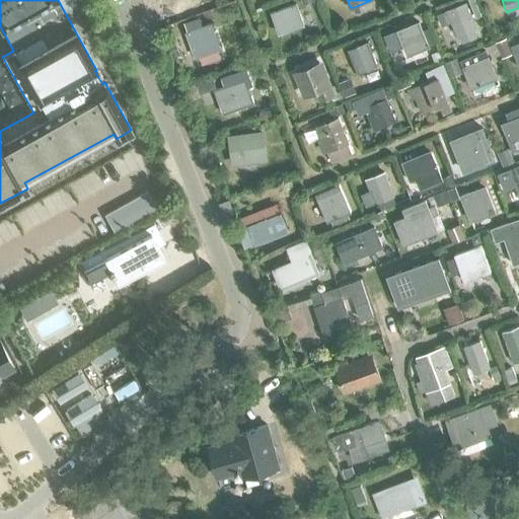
[(447,11),(437,14),(442,26),(451,22),(457,35),(459,35),(461,43),(476,36),(473,29),(475,28),(466,3),(447,11)]
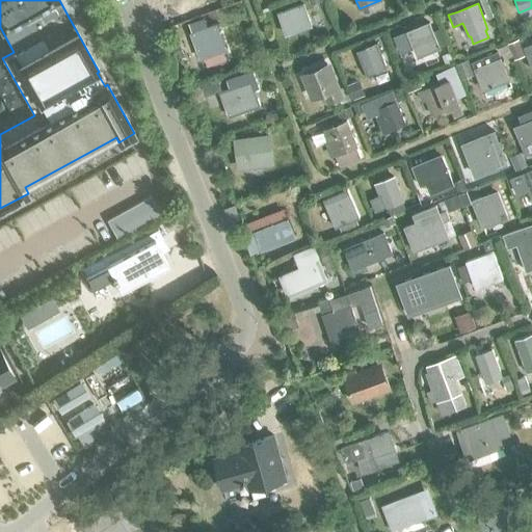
[(278,14),(286,34),(311,25),(302,4),(278,14)]
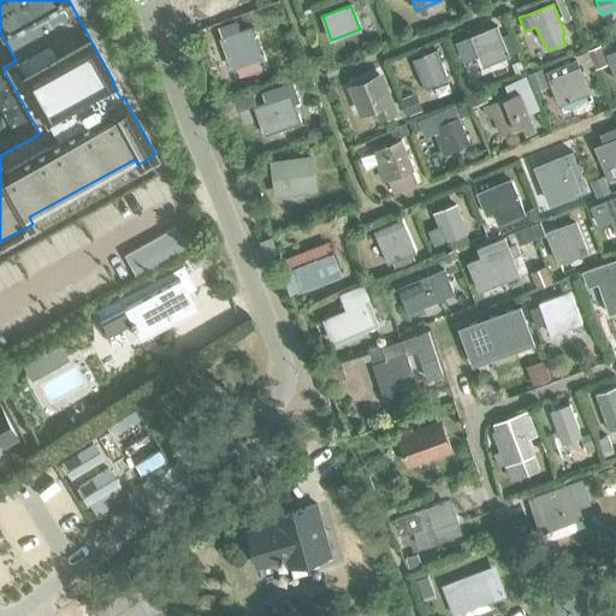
[(471,37),(456,42),(463,61),(478,57),(480,61),(483,66),(508,55),(497,27),(480,34),(471,37)]
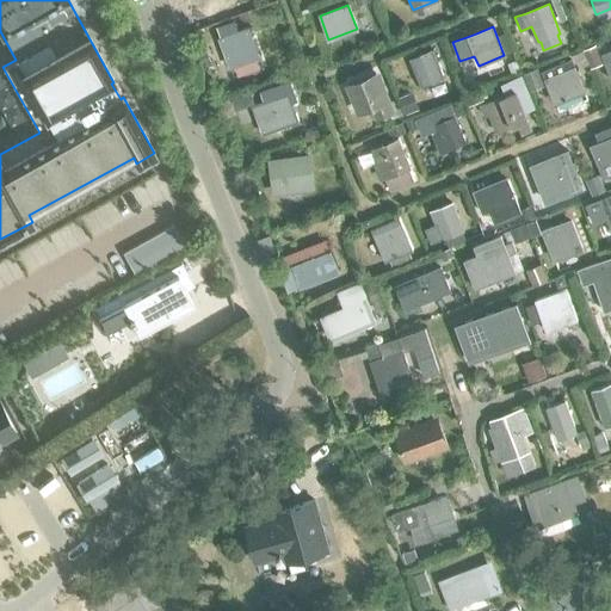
[(217,38),(227,68),(255,57),(245,29),(217,38)]
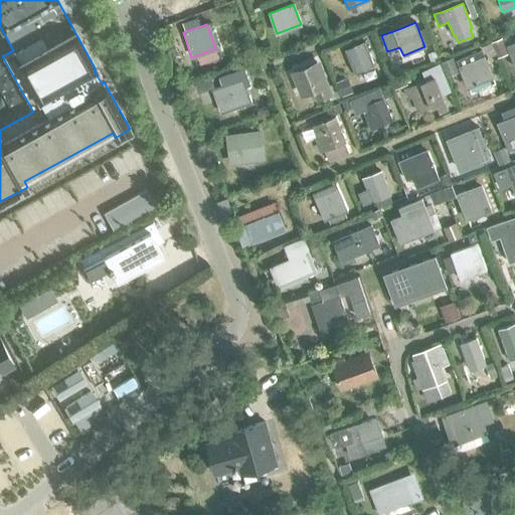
[(172,38),(162,42),(166,53),(176,49),(172,38)]
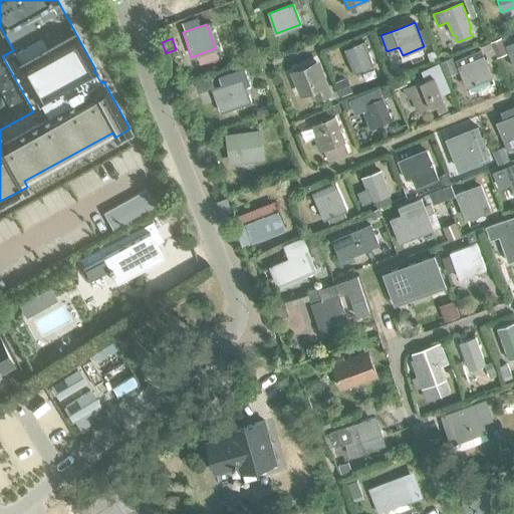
[(500,38),(491,41),(497,57),(506,53),(500,38)]
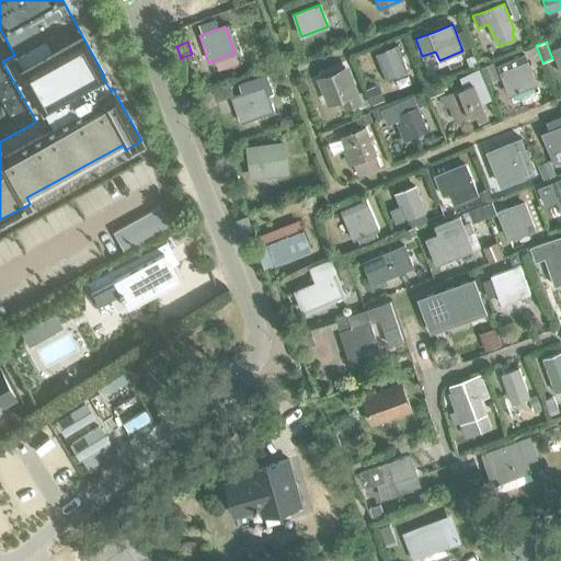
[(377,54),(387,79),(404,71),(396,46),(377,54)]
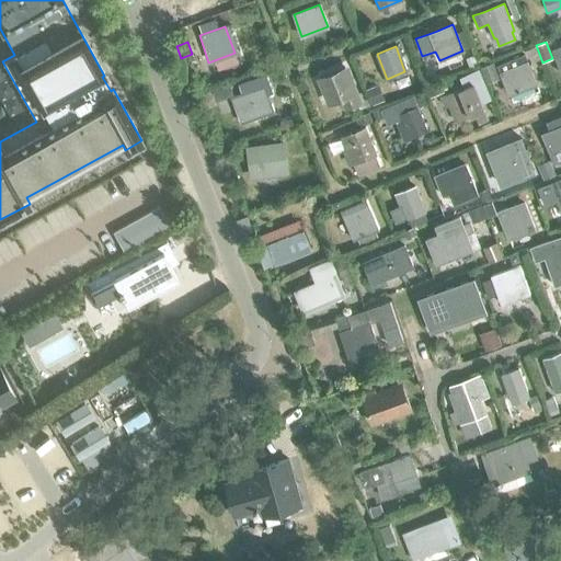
[(473,54),(465,57),(469,67),(477,64),(473,54)]
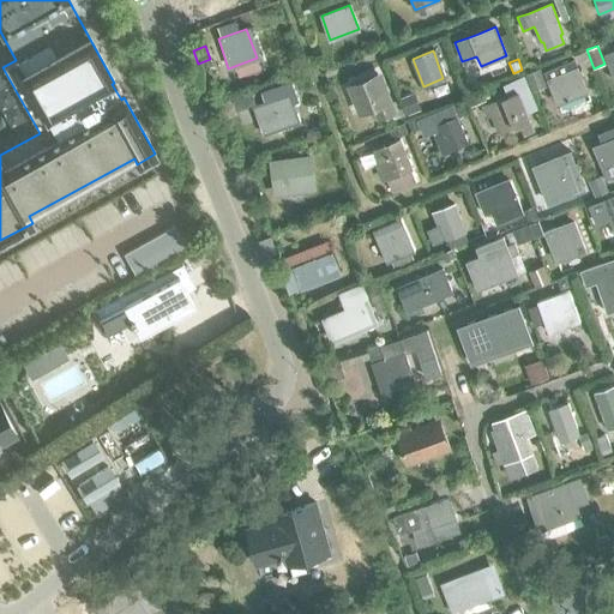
[(573,60),(545,72),(548,80),(558,104),(587,92),(577,70),(573,60)]
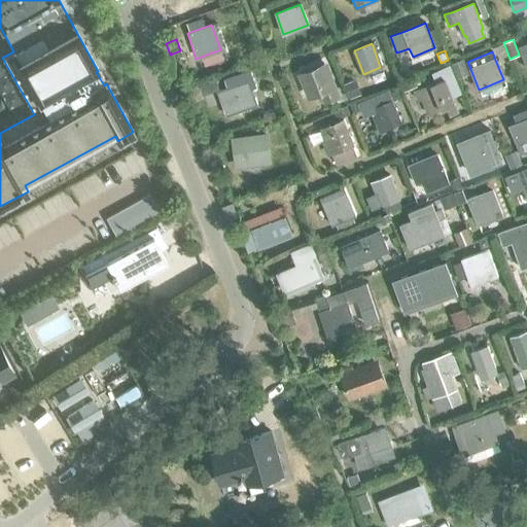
[(463,59),(451,64),(456,78),(469,73),(463,59)]
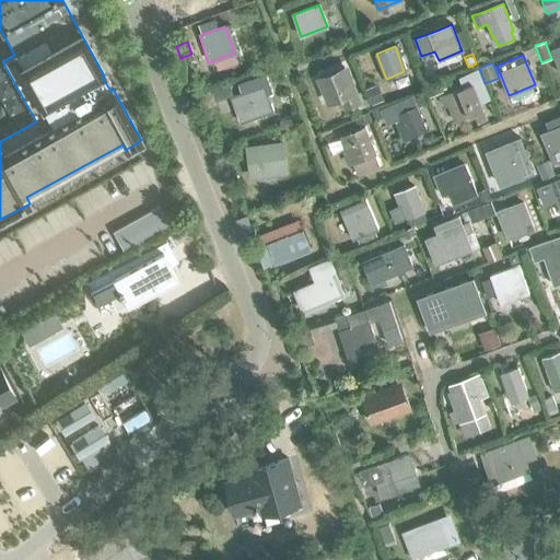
[(329,104),(342,98),(347,108),(356,105),(352,94),(342,68),(318,78),(329,104)]
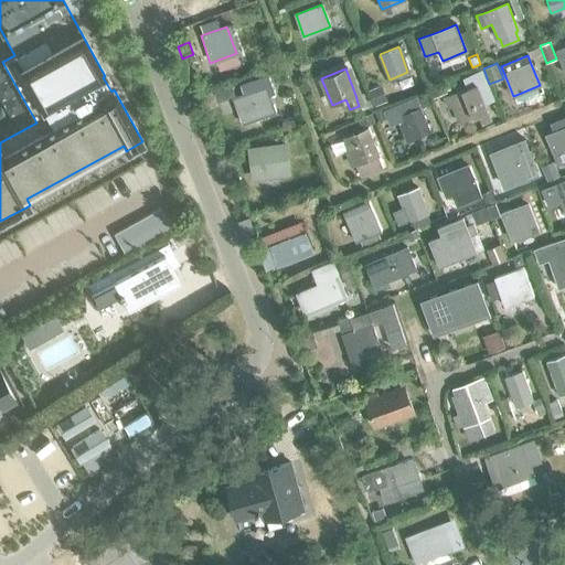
[(468,89),(449,97),(452,106),(458,104),(465,120),(479,115),(482,124),(491,120),(484,104),(493,100),(482,70),(464,76),(468,89)]
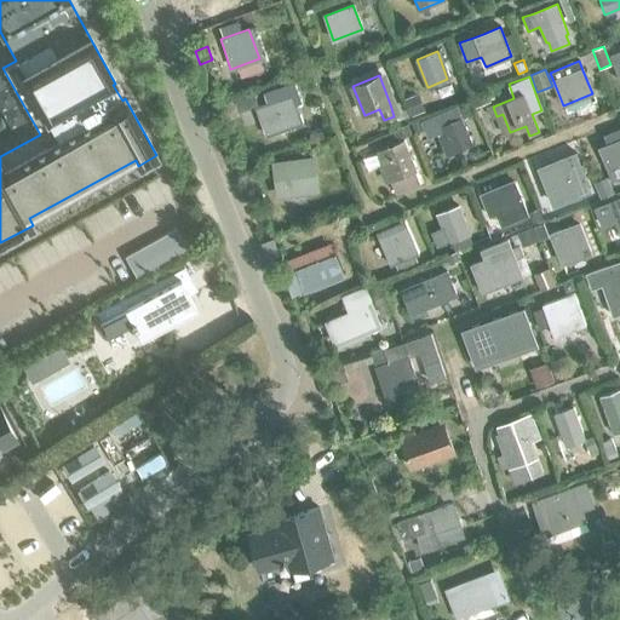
[(302,121),(294,102),(299,99),(293,80),(264,91),(268,102),(254,107),(265,135),(302,121)]
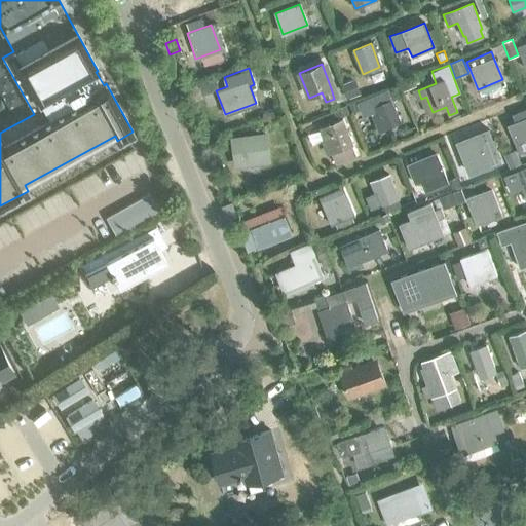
[(198,84),(184,89),(189,102),(203,97),(202,94),(219,87),(215,77),(198,84)]
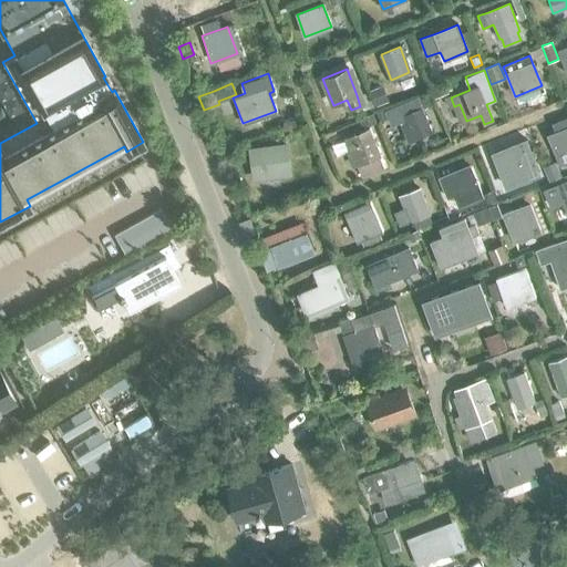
[(443,84),(431,89),(434,98),(447,93),(443,84)]
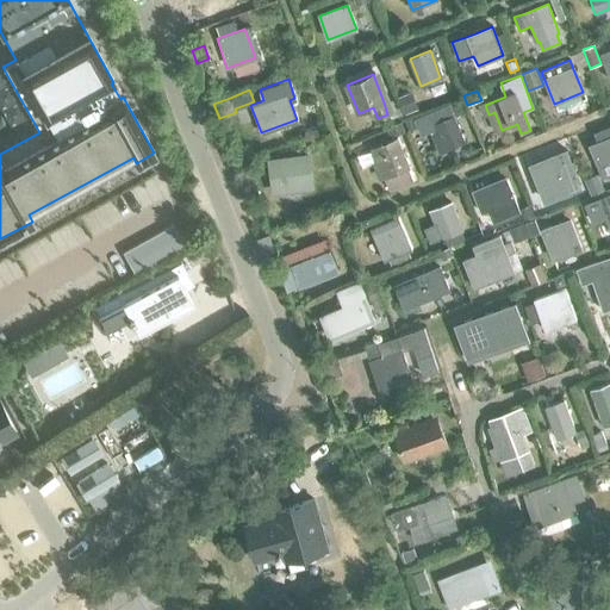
[(411,92),(398,98),(404,113),(418,107),(411,92)]
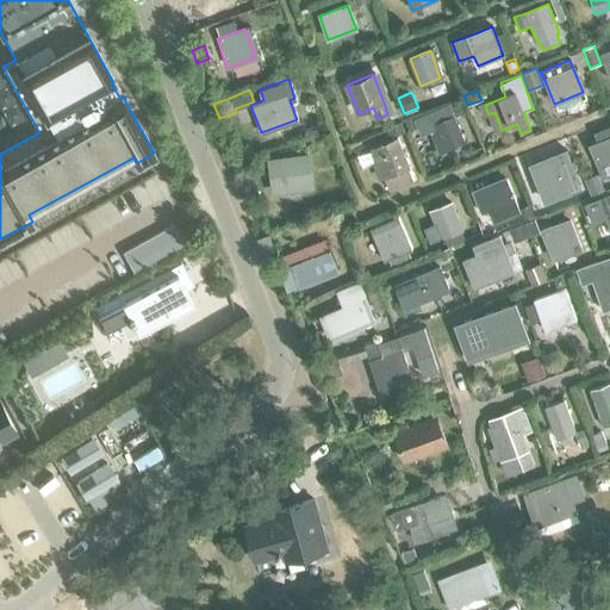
[(461,99),(449,104),(454,116),(466,111),(461,99)]
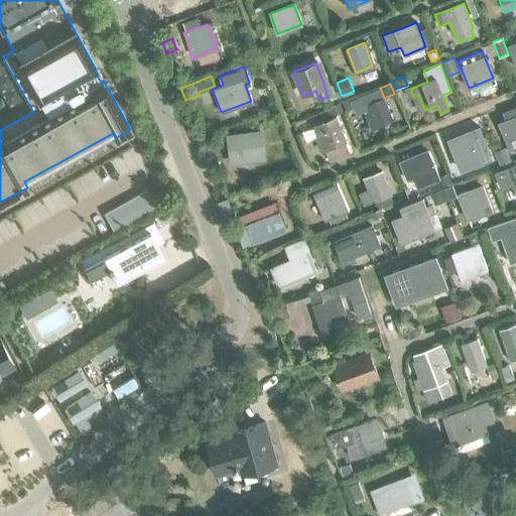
[(364,95),(351,101),(356,114),(370,108),(377,127),(391,121),(394,120),(384,98),(381,99),(368,105),(364,95)]
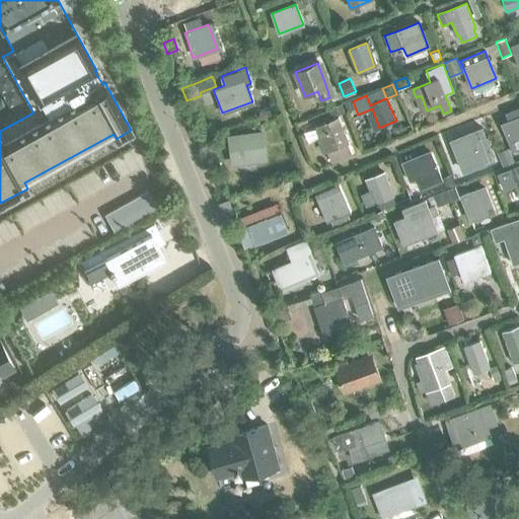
[(342,103),(327,108),(331,118),(345,113),(342,103)]
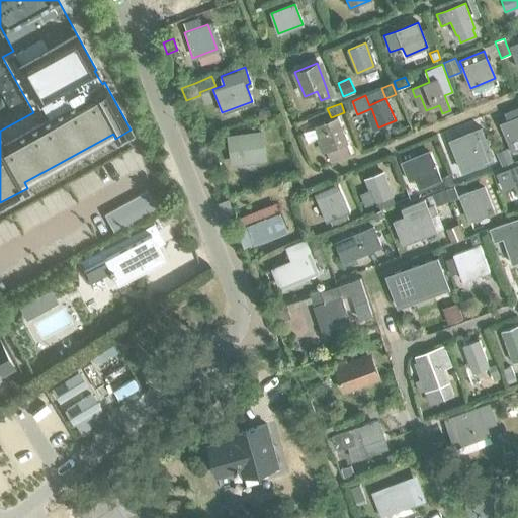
[(502,124),(511,149),(517,146),(517,108),(506,113),(509,121),(502,124)]
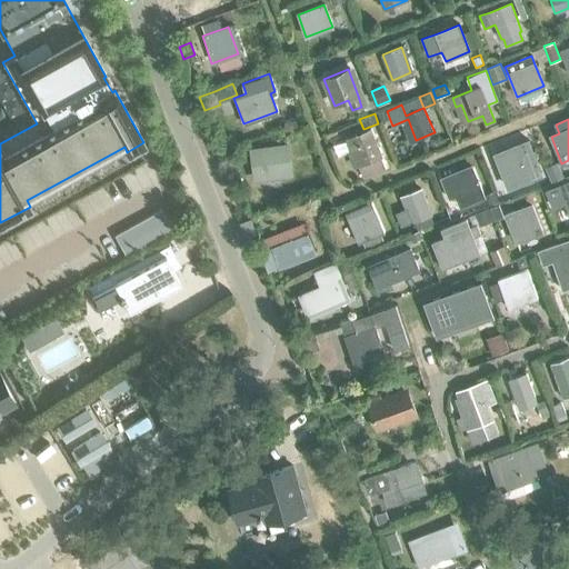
[(379,156),(369,129),(346,139),(357,165),(361,177),(383,169),(379,156)]
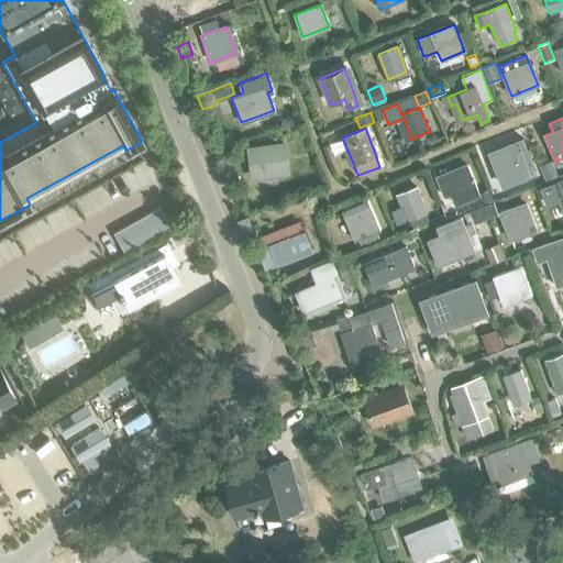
[(522,138),(488,151),(501,184),(536,170),(522,138)]
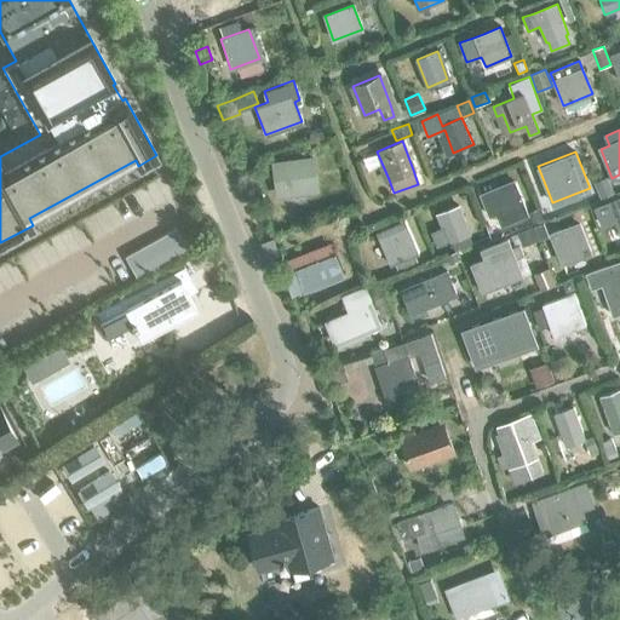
[(274,165),(277,194),(314,189),(310,160),(274,165)]
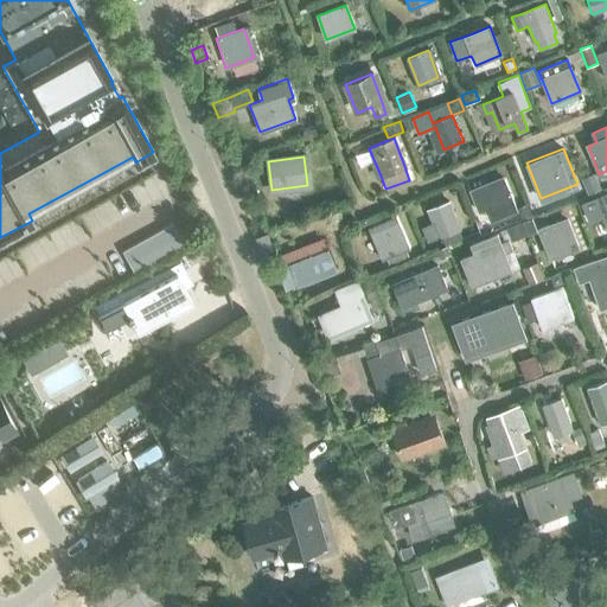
[(264,161),(251,163),(253,172),(266,171),(264,161)]
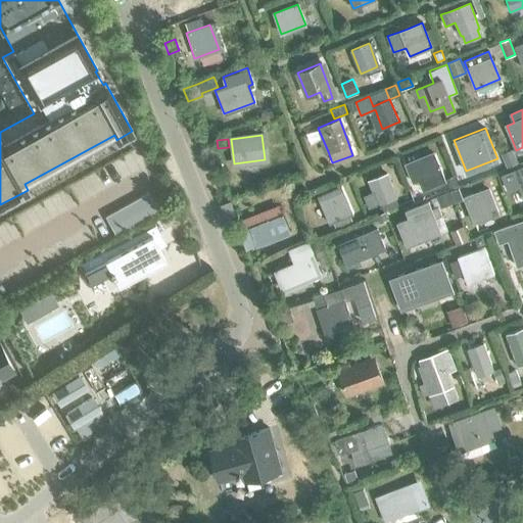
[(513,150),(502,154),(507,167),(518,161),(513,150)]
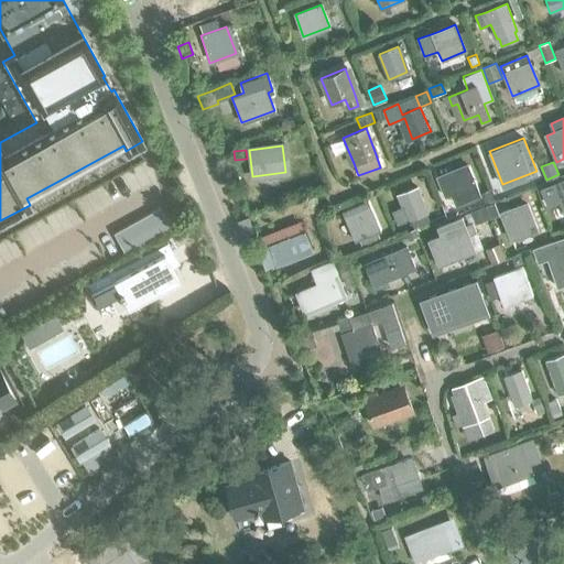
[(452,194),(455,205),(480,194),(475,181),(475,182),(469,166),(466,169),(438,179),(445,197),(452,194)]
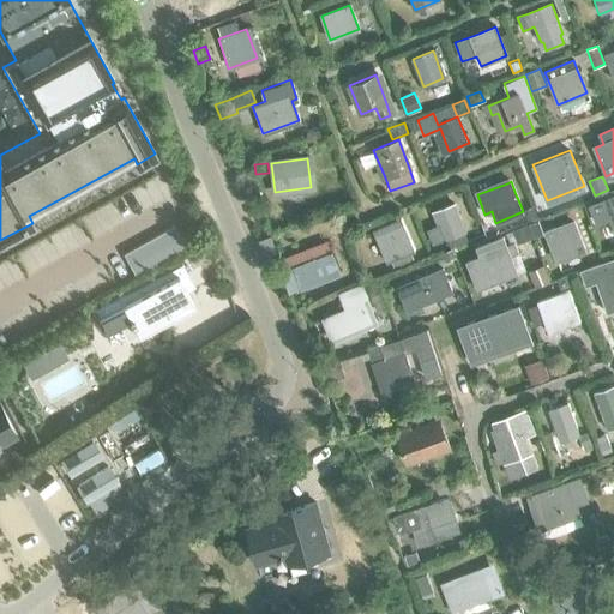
[(613,192),(590,203),(599,223),(609,218),(613,228),(613,192)]
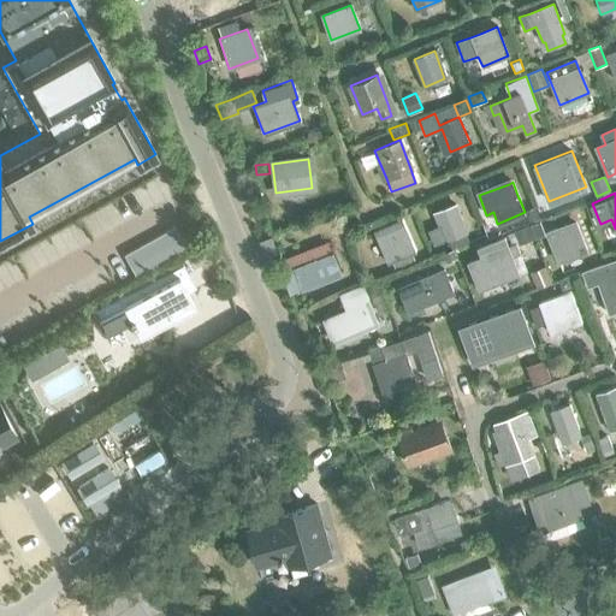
[(437,224),(427,227),(434,246),(444,242),(466,234),(454,205),(433,213),(437,224)]
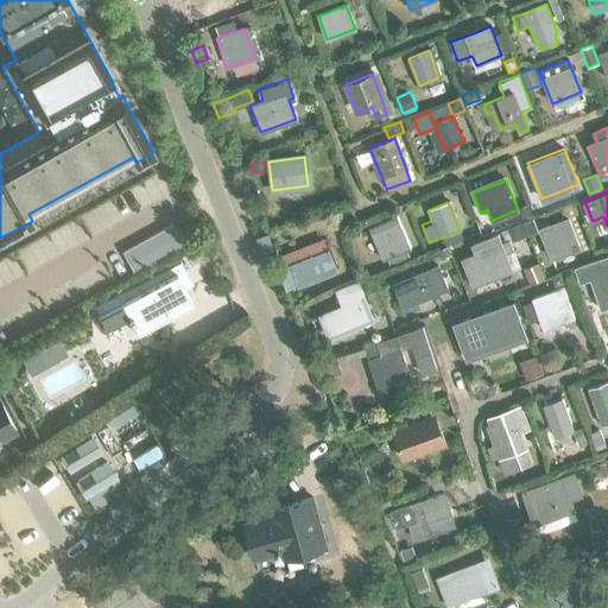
[(529,203),(519,207),(524,219),(533,215),(529,203)]
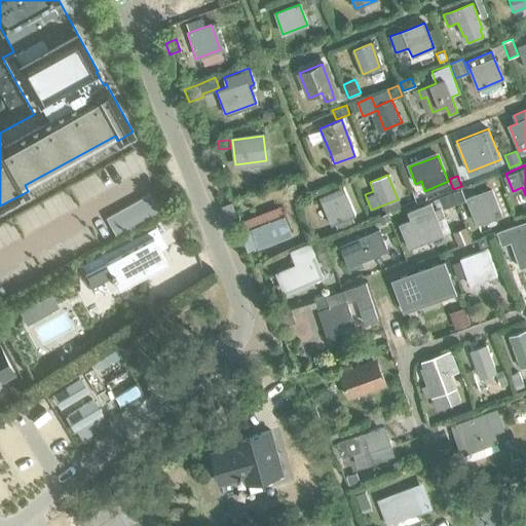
[(320,196),(331,224),(335,223),(336,223),(351,217),(353,216),(342,187),(332,191),(320,196)]
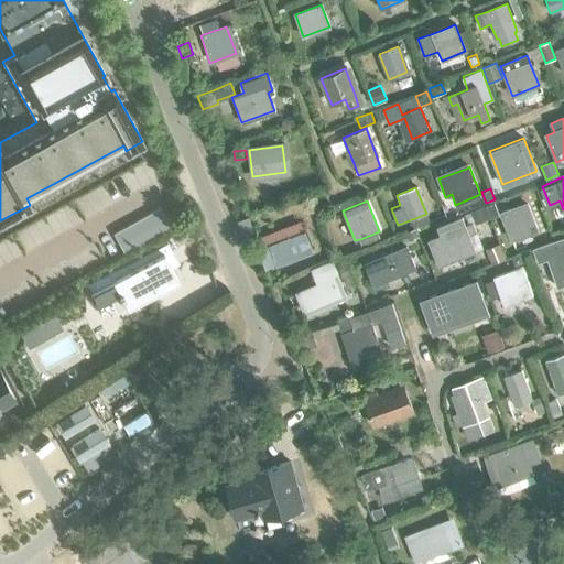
[(495,202),(486,205),(490,217),(500,214),(495,202)]
